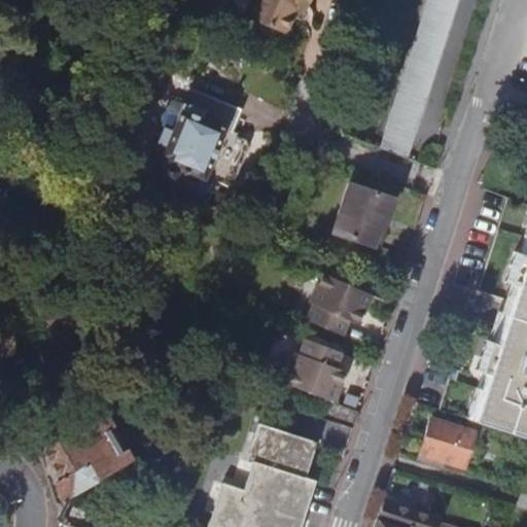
[(309,0),(254,0),(248,18),(287,32),(297,3),(307,6),(309,0)]
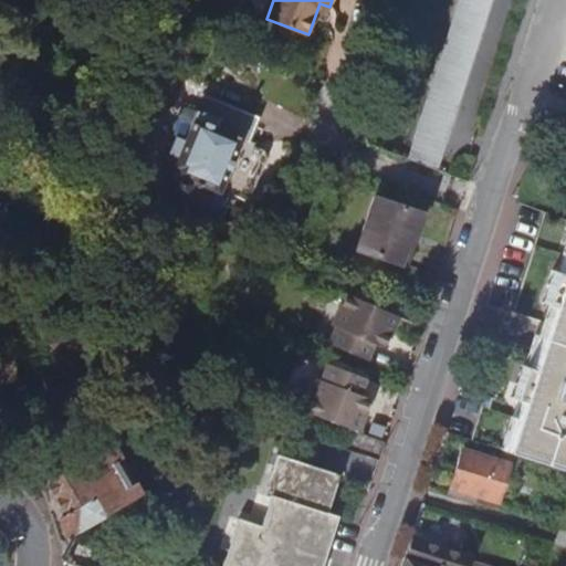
[(494,0),(459,0),(452,22),(484,32),(494,0)]
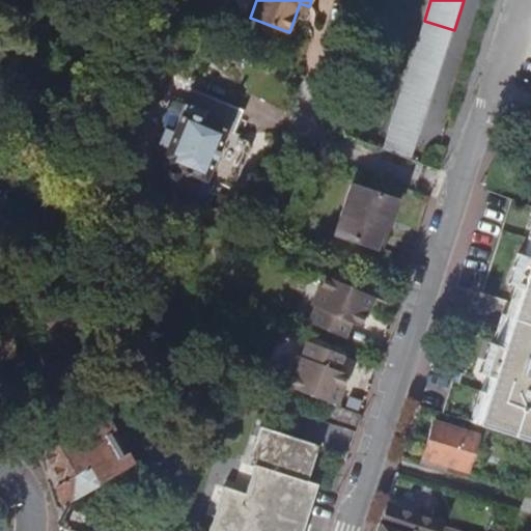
[(454,30),(424,21),(383,149),(412,160),(454,30)]
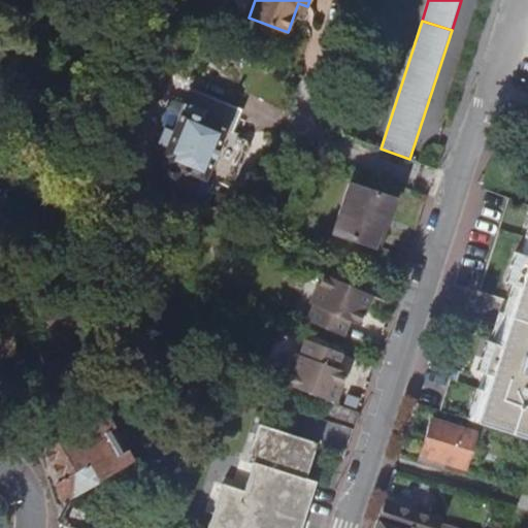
[(161,120),(163,127),(157,141),(164,144),(160,155),(163,157),(157,172),(173,180),(174,177),(215,194),(218,186),(224,189),(230,186),(249,144),(245,137),(239,134),(233,132),(243,110),(190,87),(183,103),(174,100),(167,104),(161,120)]
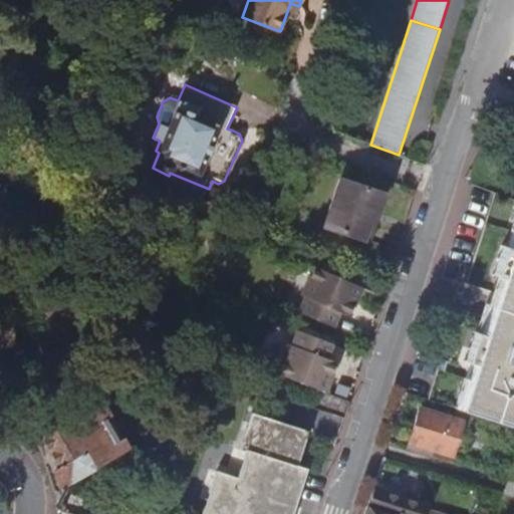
[(380,210),(389,191),(344,174),(325,220),(364,235),(375,208),(380,210)]
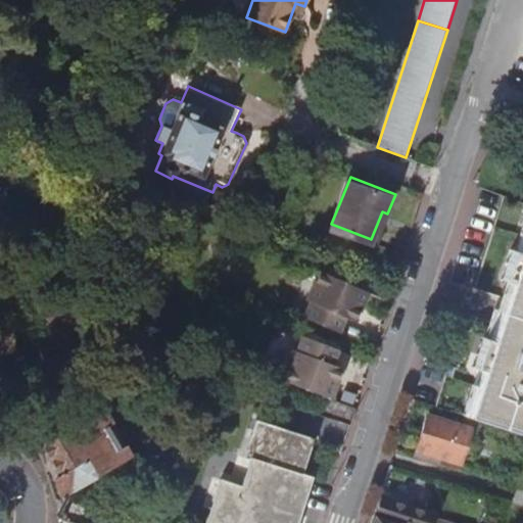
[(522,234),(502,296),(522,303),(522,234)]
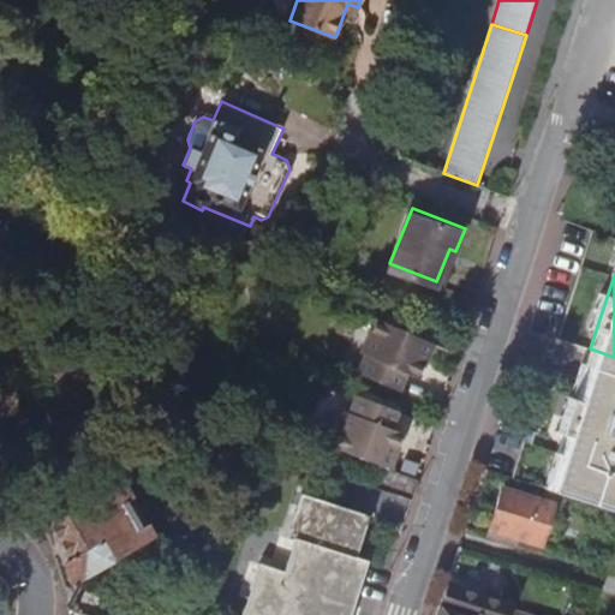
[(424,365),(433,346),(377,321),(362,354),(366,357),(358,374),(396,392),(405,375),(412,359),(424,365)]
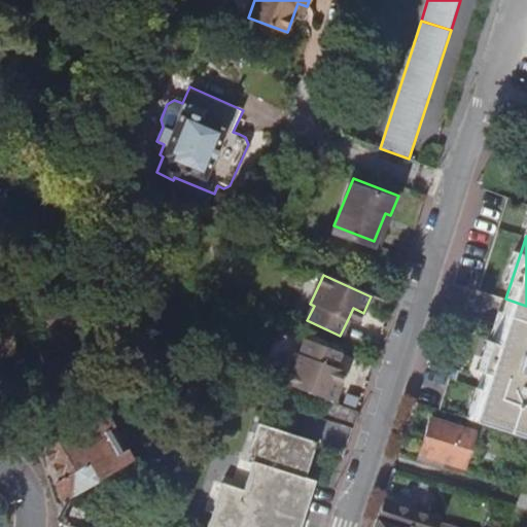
[(363,313),(353,308),(347,321),(357,323),(363,313)]
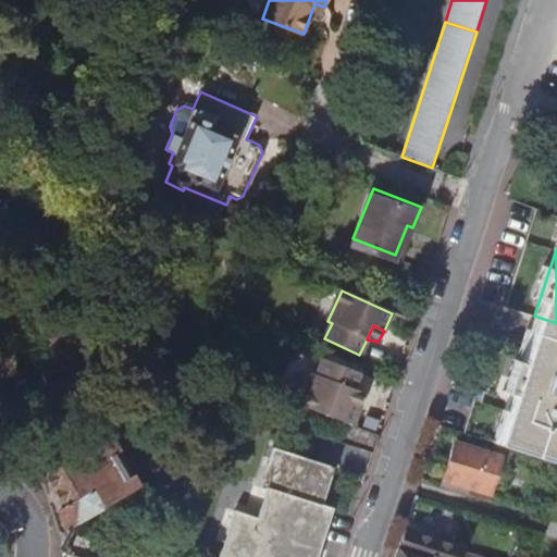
[(556,354),(525,343),(492,443),(548,461),(556,465),(556,354)]
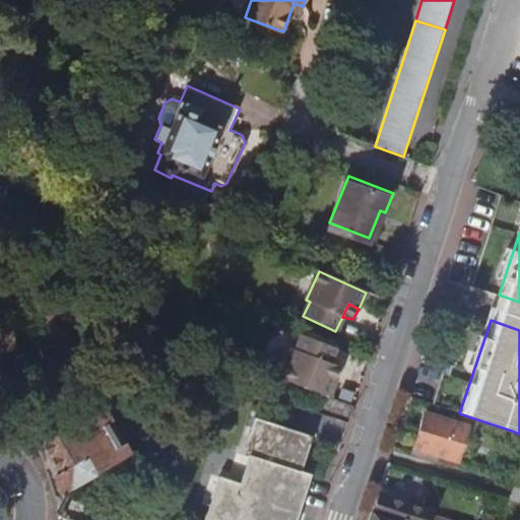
[(11,332),(0,332),(0,353),(13,352),(11,332)]
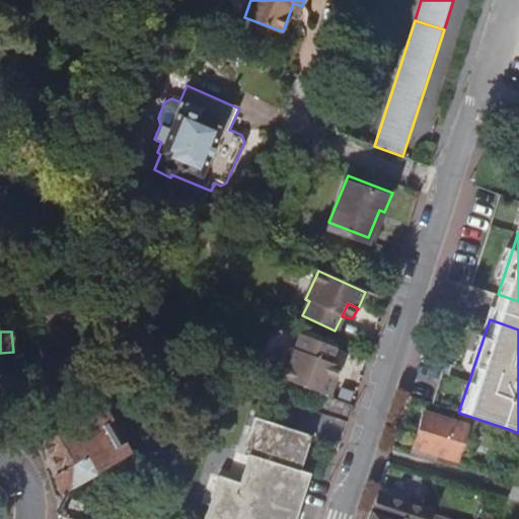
[(293,347),(281,376),(299,384),(328,395),(336,379),(324,375),(329,362),(336,347),(303,334),(297,349),(293,347)]
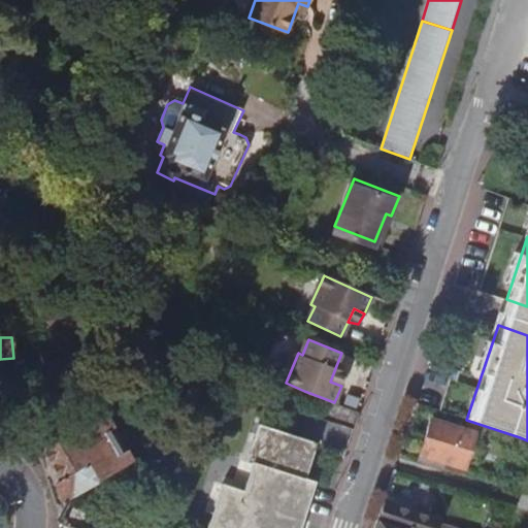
[(347,372),(335,368),(330,382),(341,386),(347,372)]
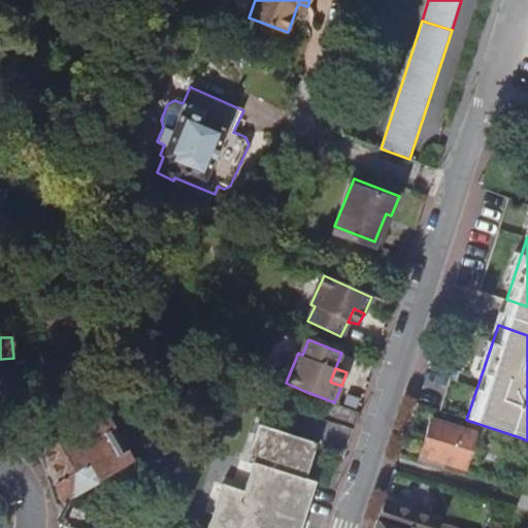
[(319,416),(355,429),(360,413),(334,402),(324,398),(319,416)]
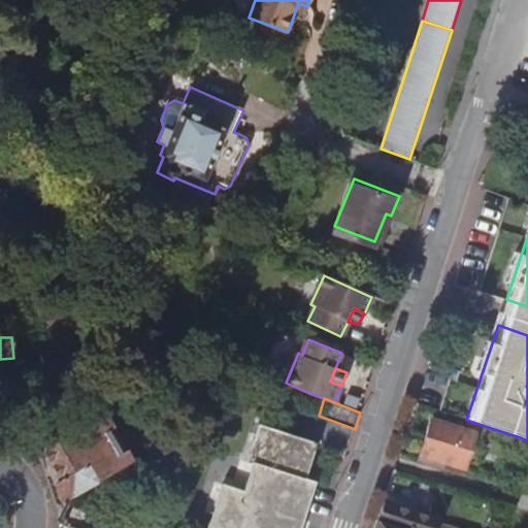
[(59,431),(37,442),(38,442),(39,444),(43,448),(60,481),(56,487),(61,501),(104,480),(108,489),(127,480),(123,470),(142,461),(119,416),(109,421),(106,416),(86,420),(91,429),(83,432),(79,428),(73,431),(71,429),(59,431)]
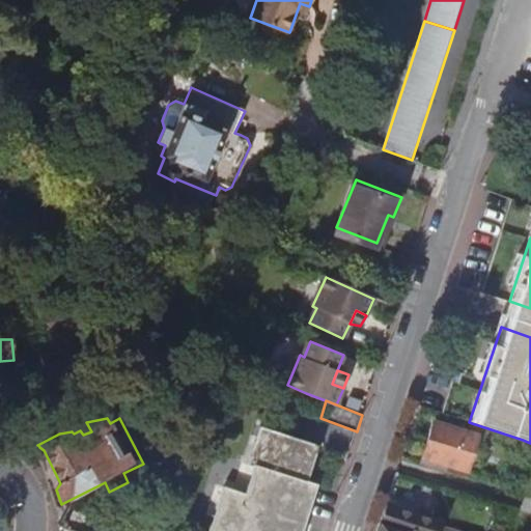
[(430,459),(428,466),(443,470),(446,464),(465,470),(476,438),(434,424),(423,456),(430,459)]
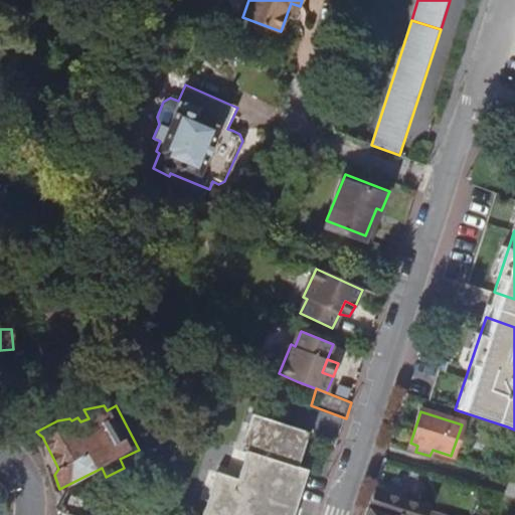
[(309,431),(251,412),(241,446),(246,448),(245,452),(305,472),(307,468),(298,465),(309,431)]
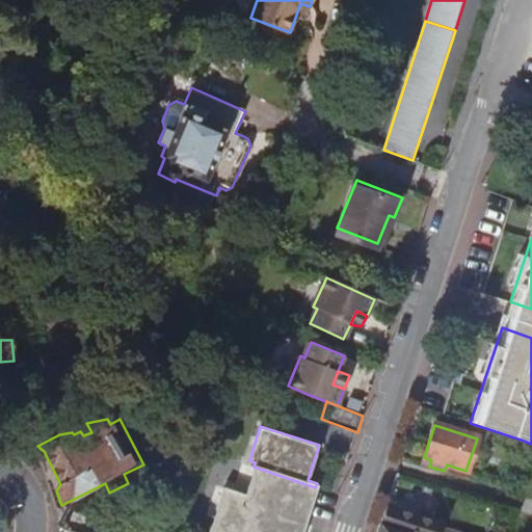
[(300,531),(315,487),(254,467),(248,481),(244,496),(225,490),(212,531),(300,531)]
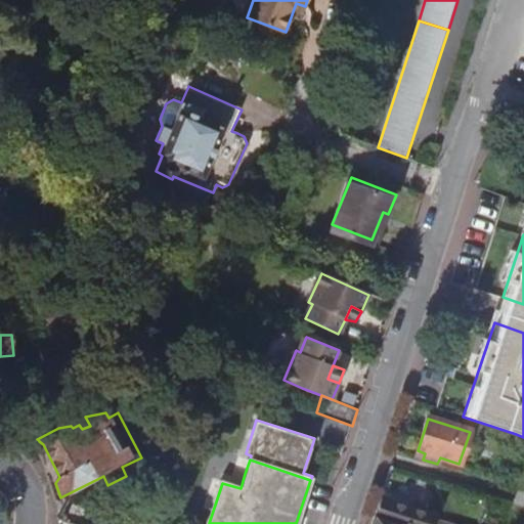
[(430,516),(380,499),(379,503),(374,517),(397,523),(428,523),(429,521),(435,523),(437,516),(431,514),(430,516)]
